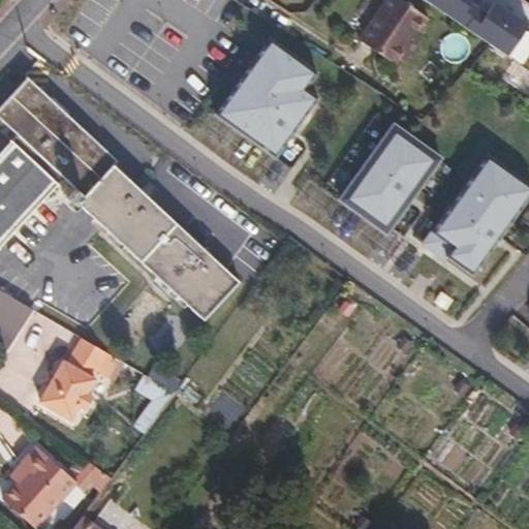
[(398,67),(419,34),(429,19),(399,0),(386,0),(360,42),(398,67)]
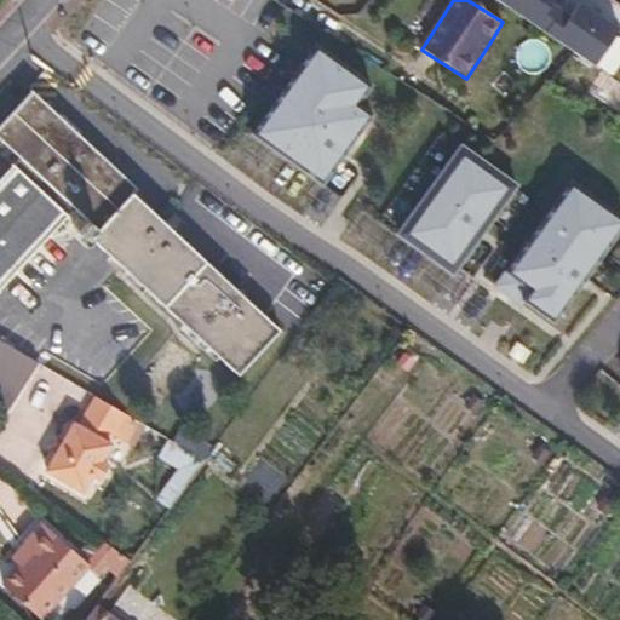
[(356,97),(369,78),(316,40),(254,127),(323,176),(372,108),(356,97)]
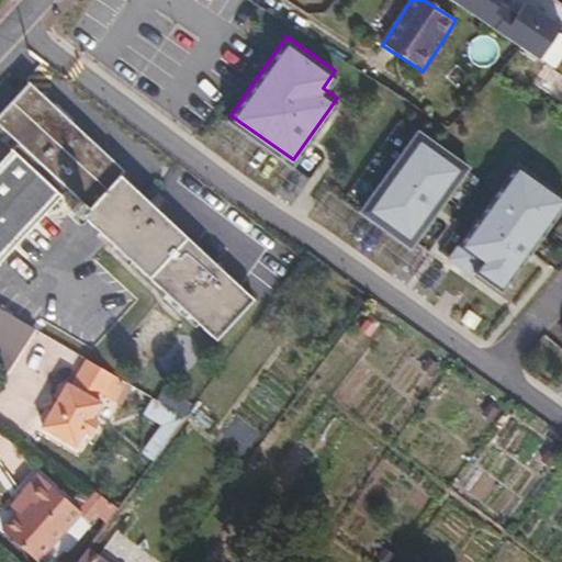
[(450,40),(446,36),(423,71),(426,75),(450,40)]
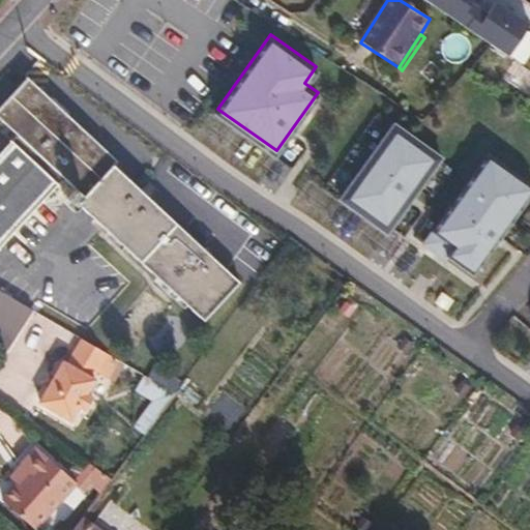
[(118,160),(28,78),(0,109),(0,118),(18,135),(0,153),(0,248),(66,179),(77,190),(68,200),(76,207),(79,204),(205,320),(240,284),(113,166),(118,160)]
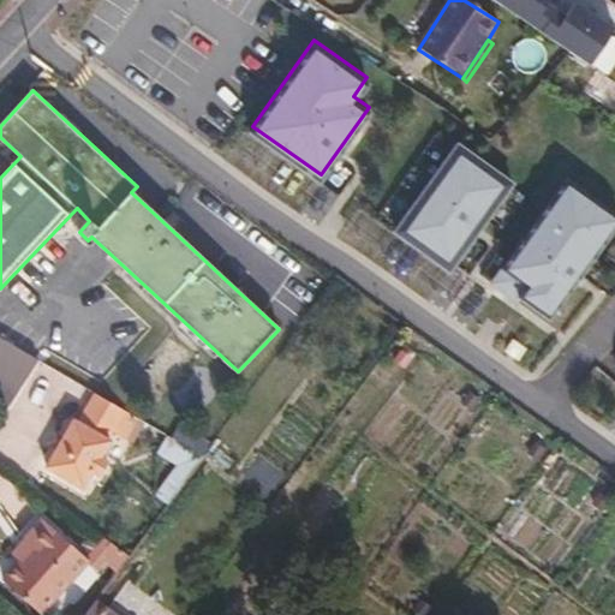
[(454,269),(515,177),(457,138),(395,231),(454,269)]
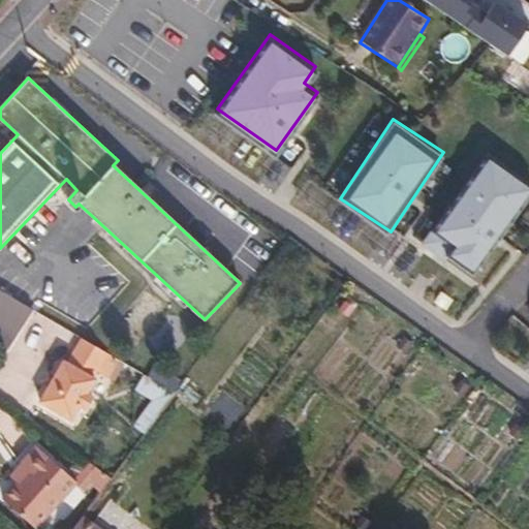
[(471,274),(528,187),(528,180),(486,151),(424,242),(471,274)]
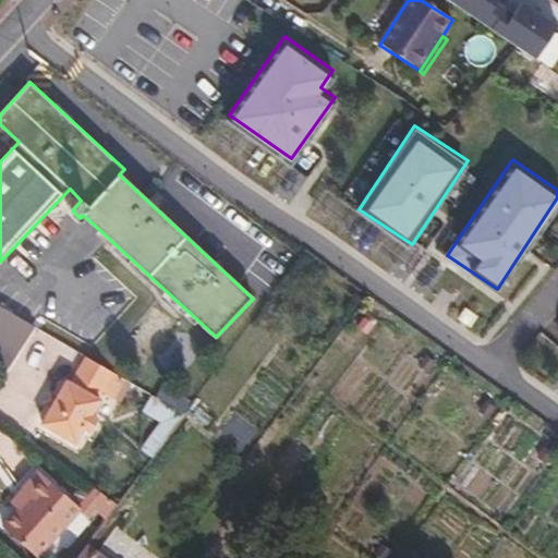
[(36,327),(0,305),(0,311),(34,330),(36,327)]
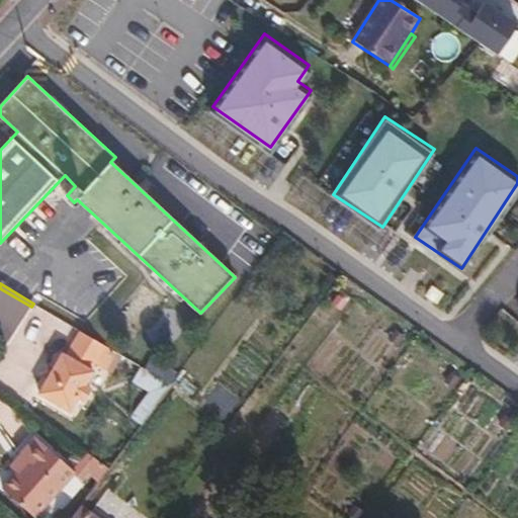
[(31,307),(0,288),(0,335),(10,342),(31,307)]
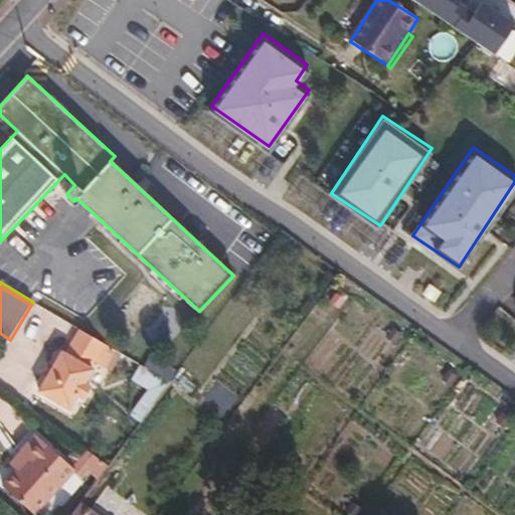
[(104,345),(79,332),(67,352),(63,351),(39,389),(67,407),(76,393),(83,398),(91,386),(83,382),(93,368),(92,365),(104,345)]
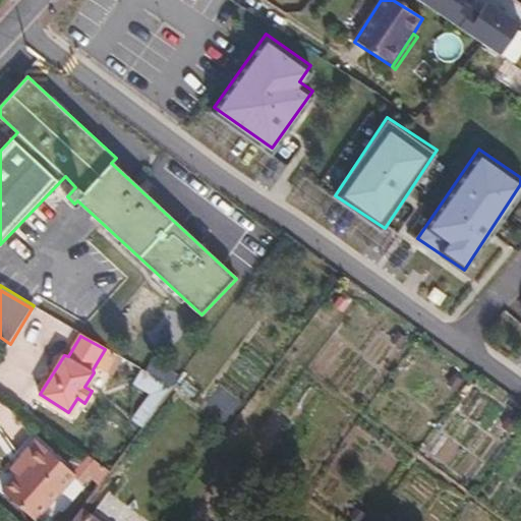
[(134,384),(142,369),(126,361),(119,374),(134,384)]
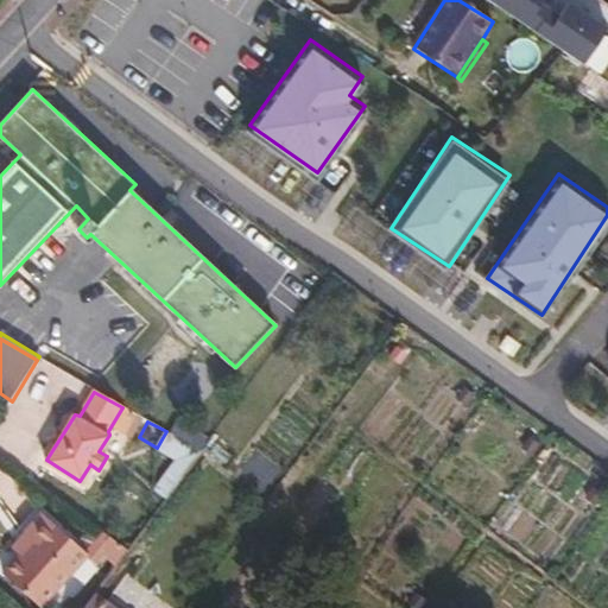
[(190,466),(201,451),(166,431),(157,448),(177,458),(190,466)]
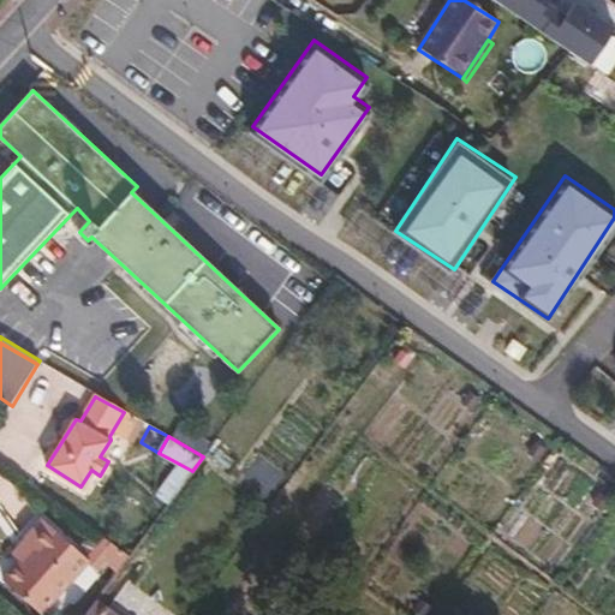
[(168,503),(192,471),(179,464),(157,495),(168,503)]
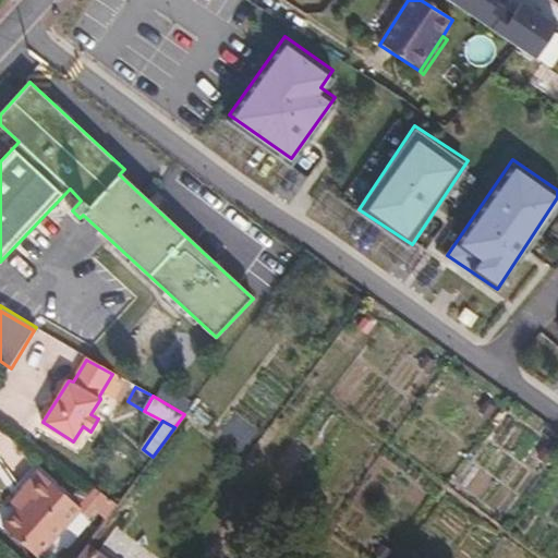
[(21,490),(39,471),(34,466),(15,486),(21,490)]
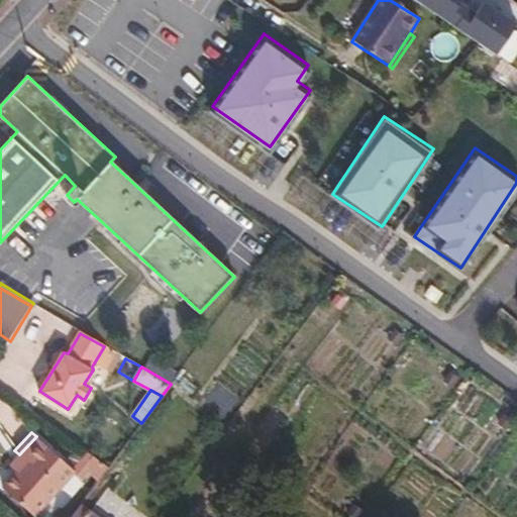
[(26,461),(17,473),(3,488),(35,516),(75,471),(36,436),(19,454),(26,461)]
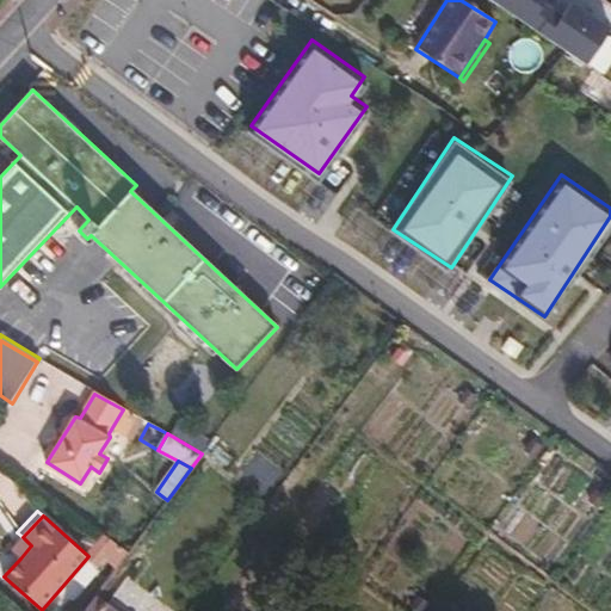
[(12,550),(20,559),(31,545),(23,537),(12,550)]
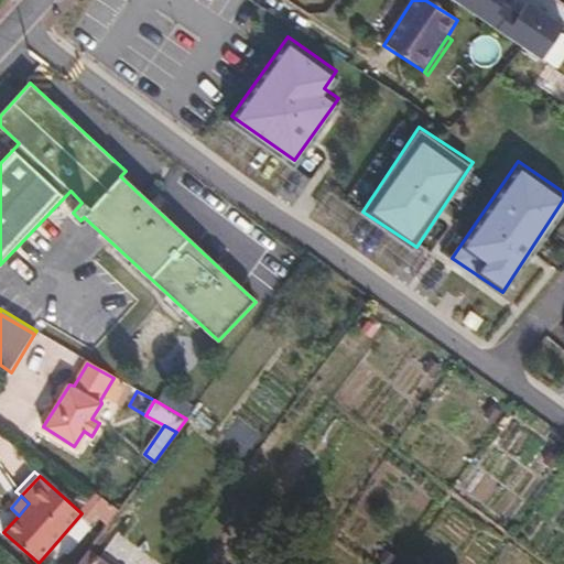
[(105,563),(88,552),(78,563),(105,563)]
